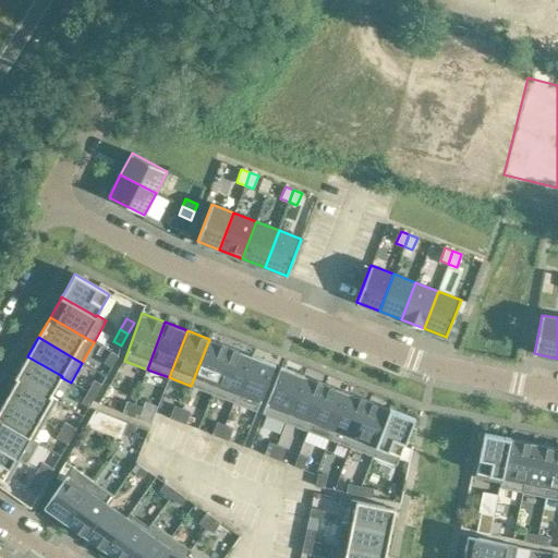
[(211,393),(230,347),(209,339),(191,386),(211,393)]
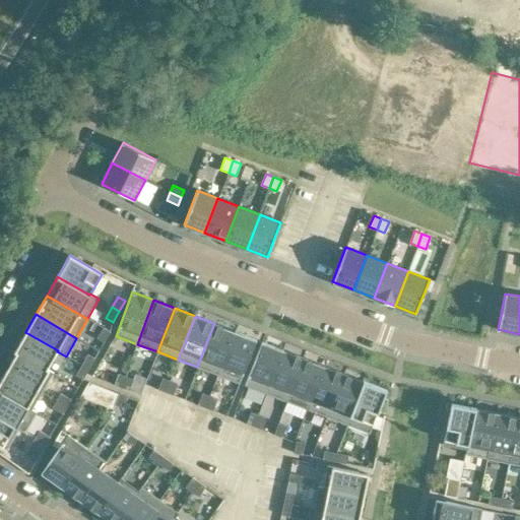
[(197,367),(217,375),(235,331),(214,323),(197,367)]
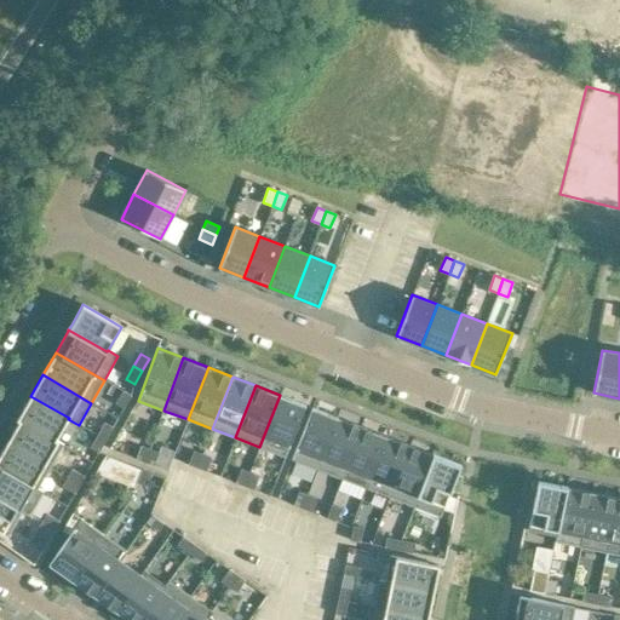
[(122,390),(115,403),(124,408),(131,396),(122,390)]
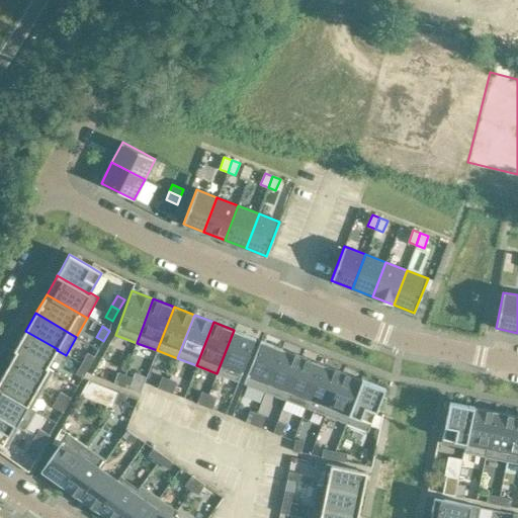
[(239,381),(255,338),(234,330),(217,373),(239,381)]
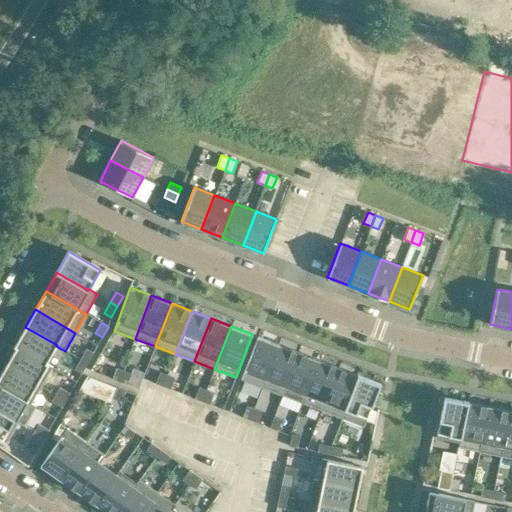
[(47,363),(56,346),(57,345),(25,327),(14,347),(16,348),(16,347),(46,364),(47,363)]
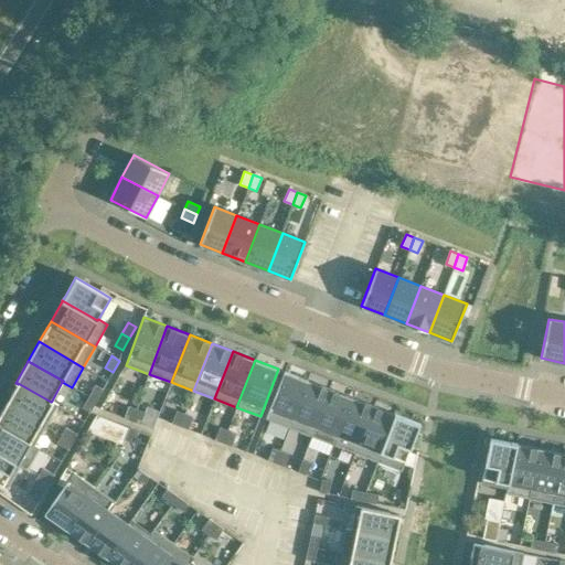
[(306,379),(285,371),(266,418),(289,428),(308,381),(308,380),(306,379)]
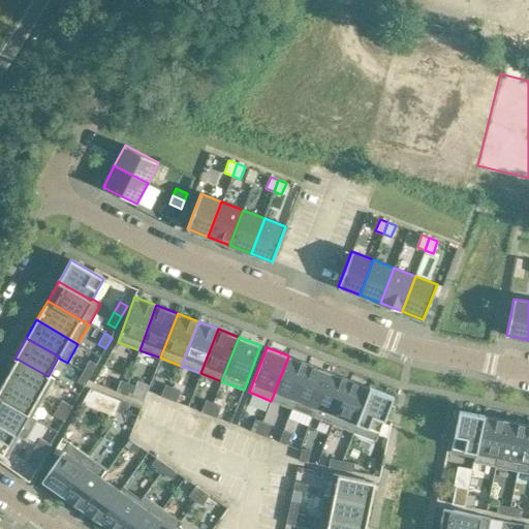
[(292,409),(297,400),(296,399),(309,364),(288,356),(271,401),(292,409)]
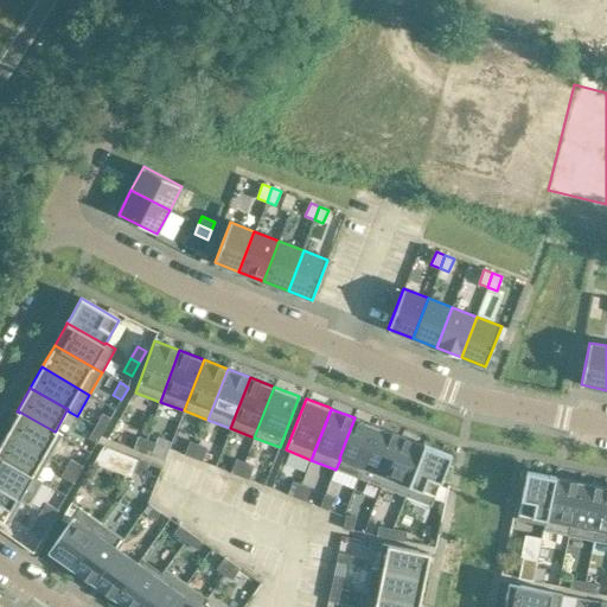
[(19,413),(6,434),(49,458),(63,435),(56,430),(55,432),(19,411),(19,413)]
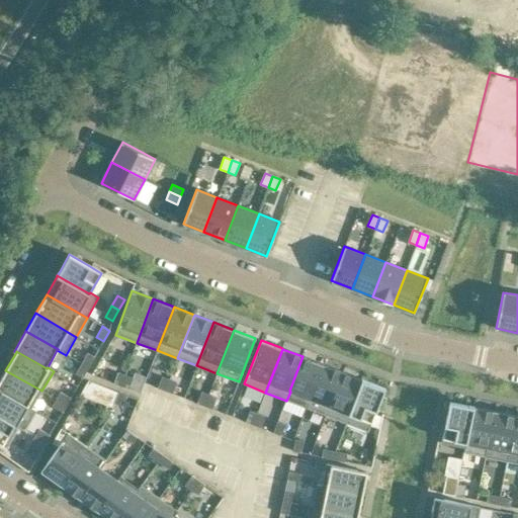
[(81,363),(89,367),(95,357),(87,353),(81,363)]
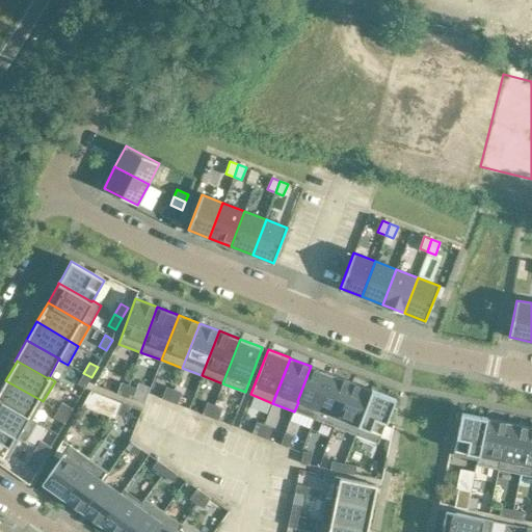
[(297,401),(298,402),(316,408),(317,409),(330,374),(311,366),(297,401)]
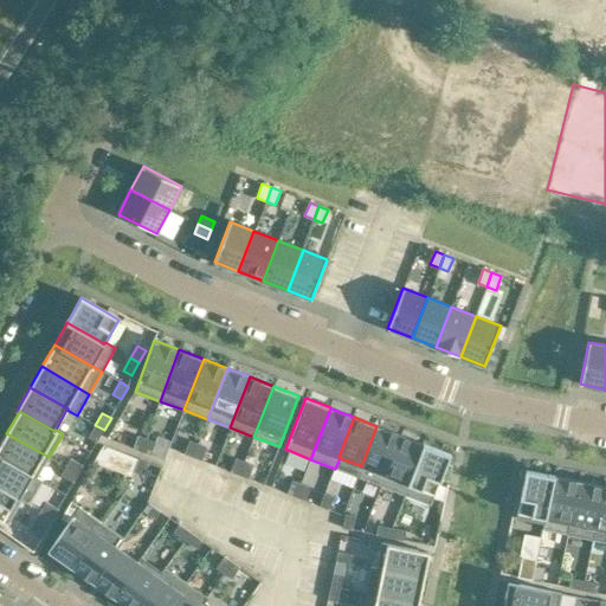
[(104,430),(95,425),(88,438),(96,443),(104,430)]
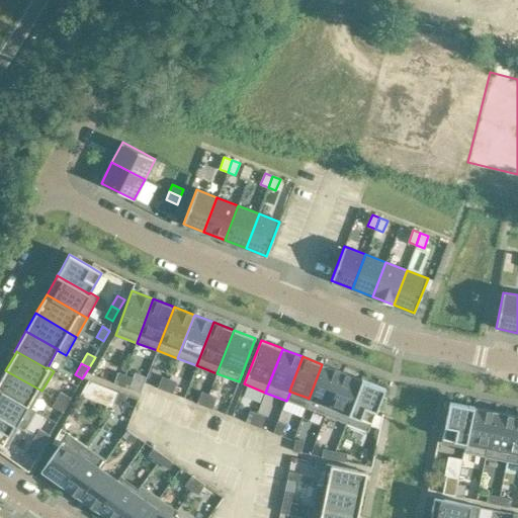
[(304,407),(325,415),(342,371),(322,364),(309,399),(308,398),(304,407)]
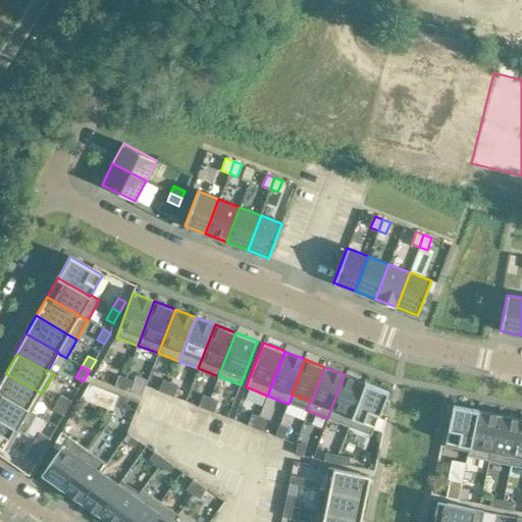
[(42,394),(5,373),(0,382),(0,394),(32,412),(33,411),(42,394)]
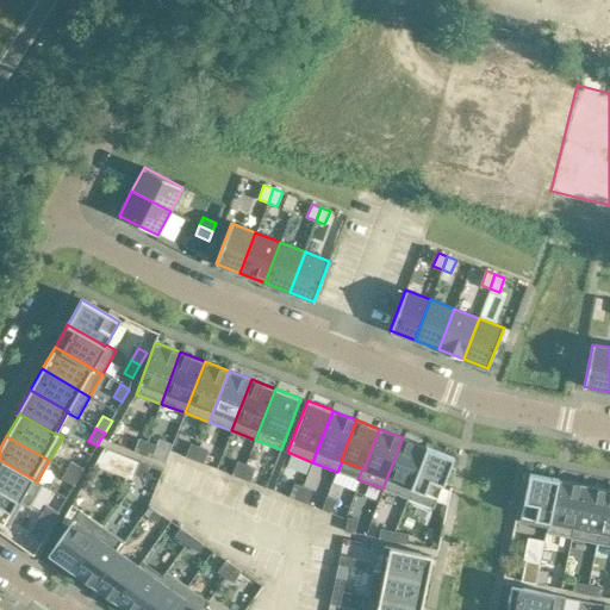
[(403,437),(383,489),(408,498),(427,447),(427,446),(425,447),(403,437)]
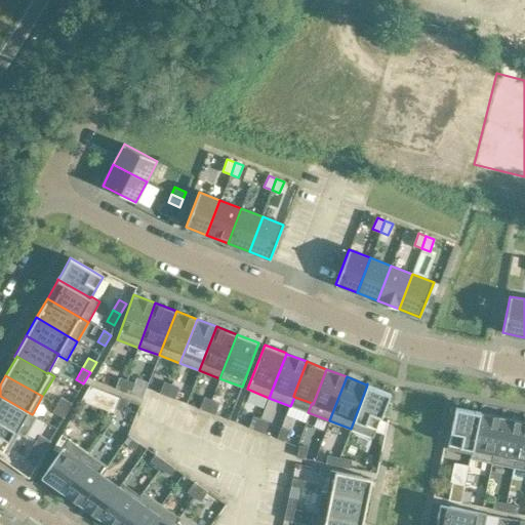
[(115,389),(121,391),(126,379),(119,377),(115,389)]
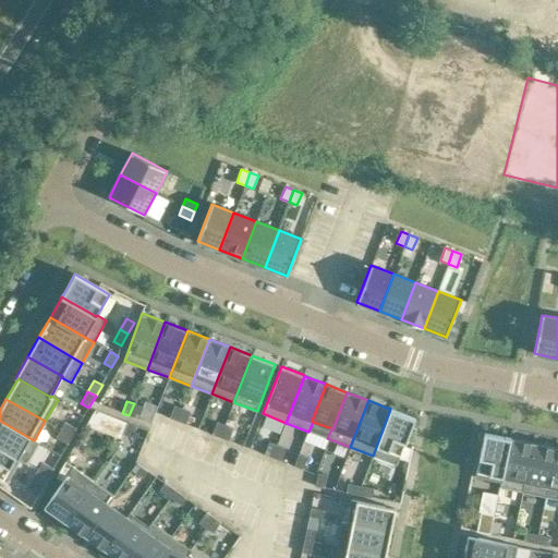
[(143,407),(134,403),(129,415),(138,420),(143,407)]
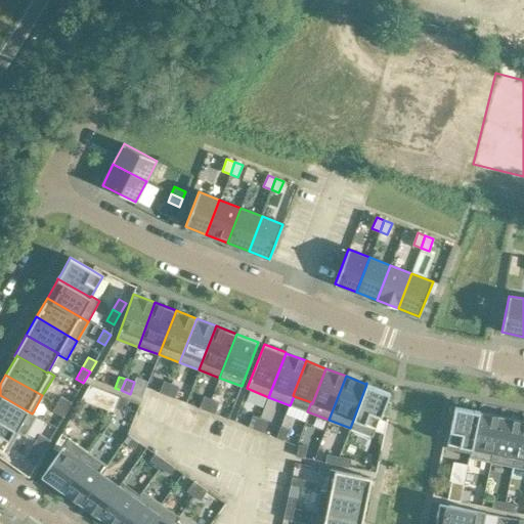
[(167,395),(171,384),(164,381),(159,392),(167,395)]
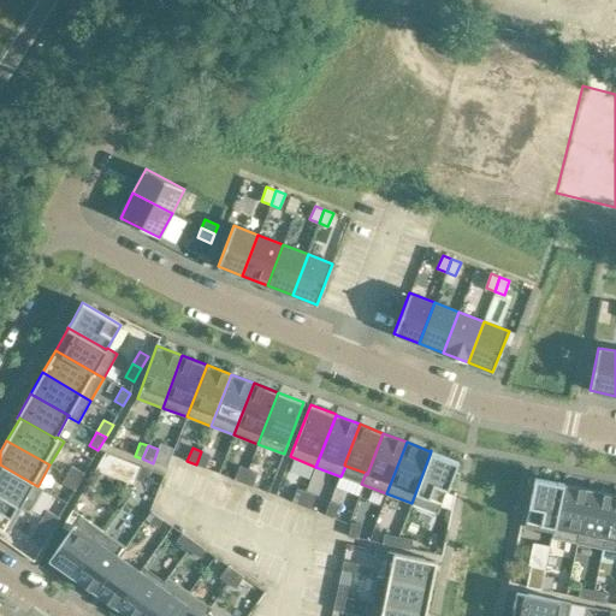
[(201,451),(196,465),(205,468),(211,455),(201,451)]
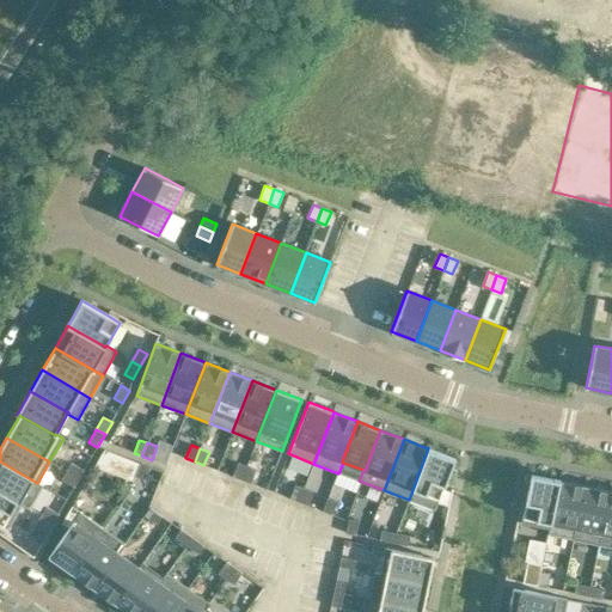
[(434,451),(428,448),(409,500),(435,510),(445,485),(456,459),(434,451)]
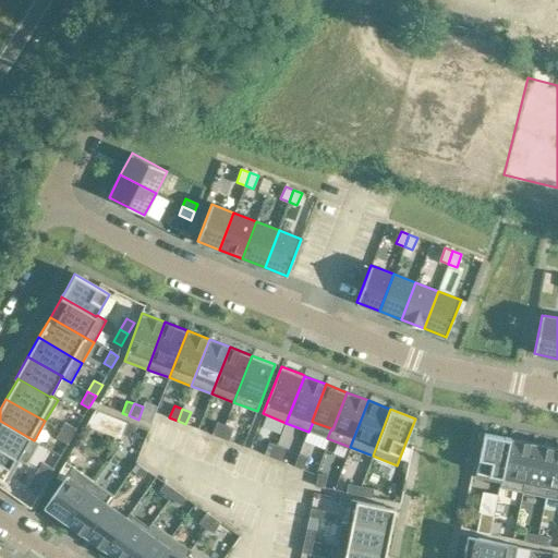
[(95,410),(87,424),(106,431),(111,416),(95,410)]
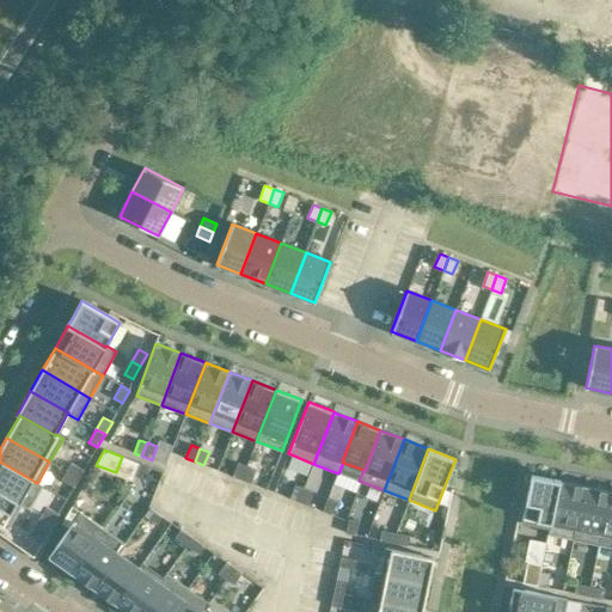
[(126,473),(135,477),(140,463),(132,459),(126,473)]
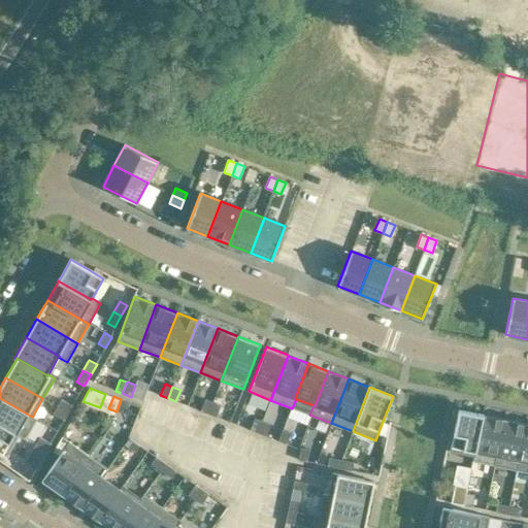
[(37,419),(33,416),(32,417),(0,398),(0,424),(20,435),(19,435),(25,439),(37,419)]
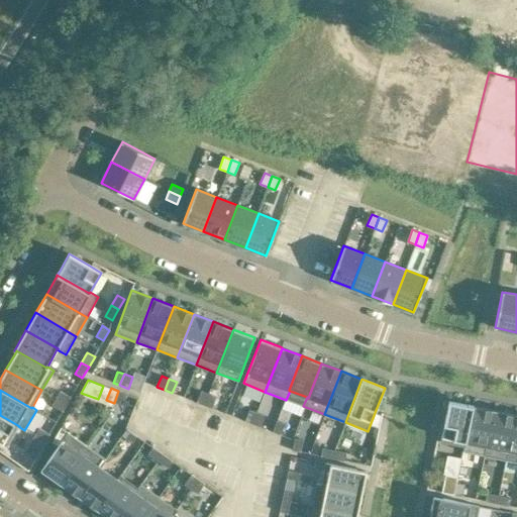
[(61,391),(56,398),(67,405),(71,397),(61,391)]
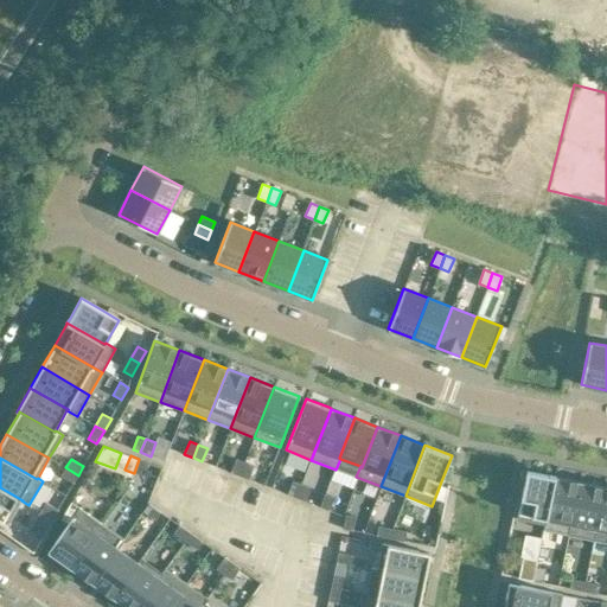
[(148,462),(139,459),(134,473),(142,477),(148,462)]
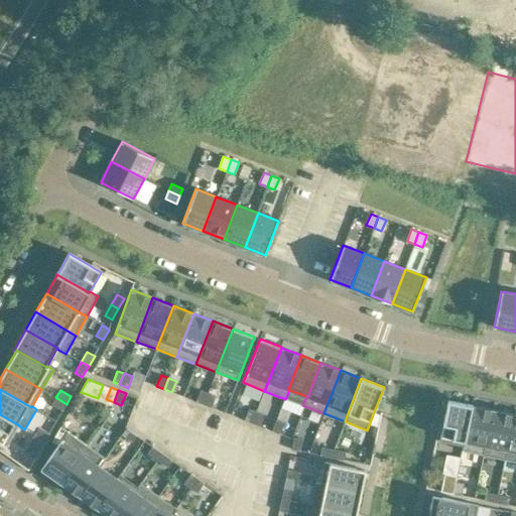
[(197,401),(204,404),(208,393),(201,390),(197,401)]
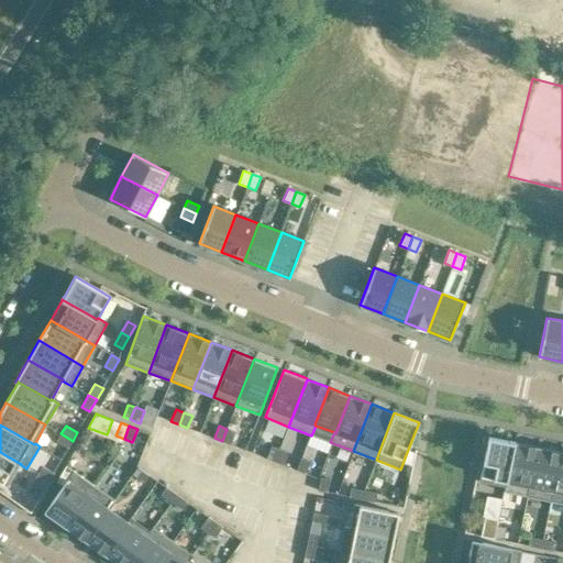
[(235,432),(227,429),(222,441),(230,444),(235,432)]
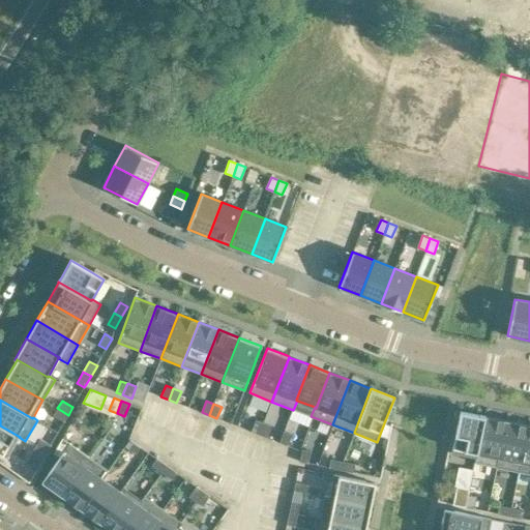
[(64,421),(68,415),(57,408),(53,415),(64,421)]
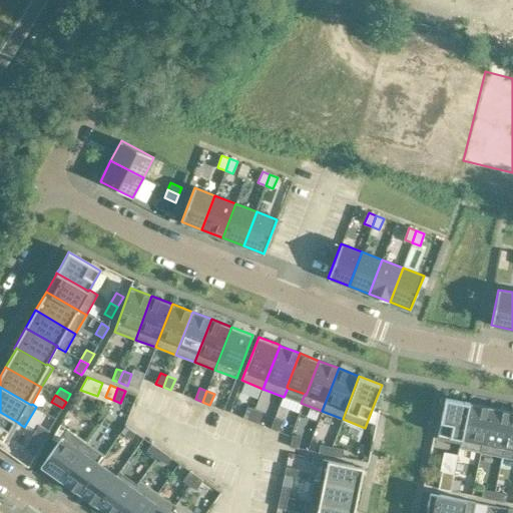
[(460,438),(467,402),(445,398),(440,422),(441,422),(437,439),(461,444),(462,439),(460,438)]
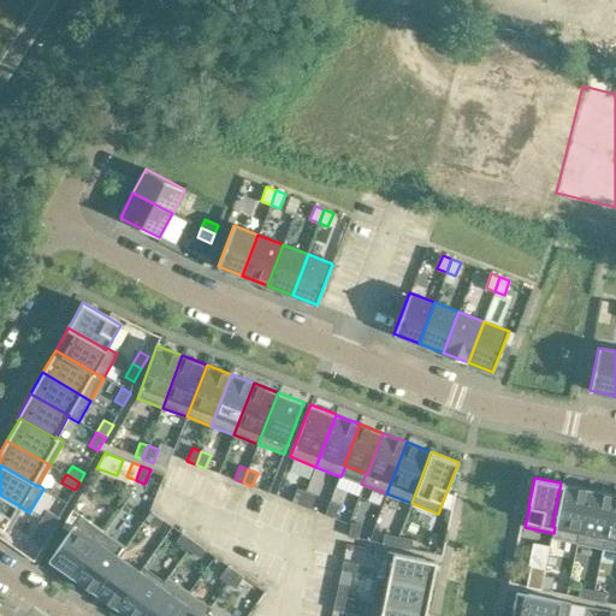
[(552,526),(555,527),(578,532),(587,489),(564,484),(561,483),(552,526)]
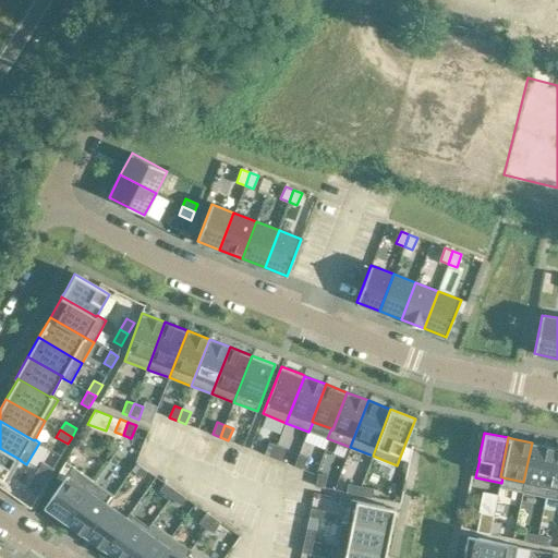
[(273,458),(277,446),(269,443),(264,455),(273,458)]
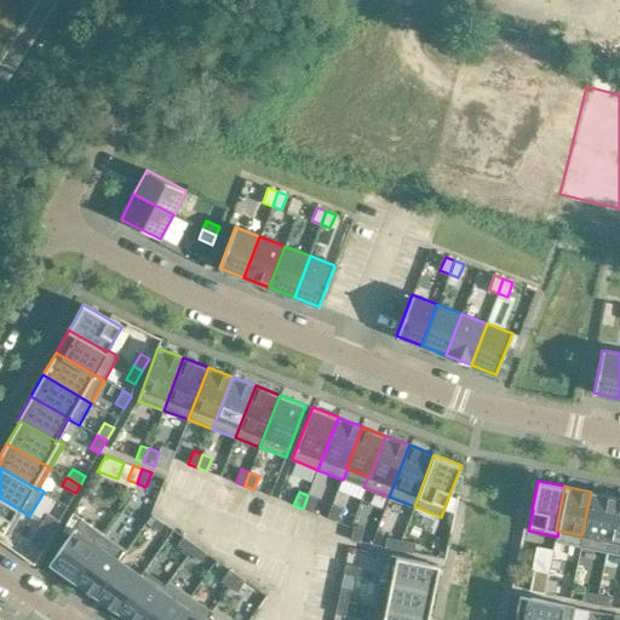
[(606,552),(616,497),(591,492),(581,535),(583,535),(580,546),(606,552)]
